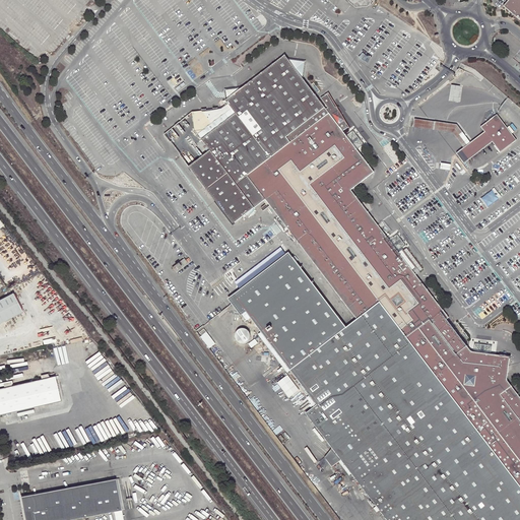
[(368,8),(373,0),(345,0),(355,8),(368,8)]
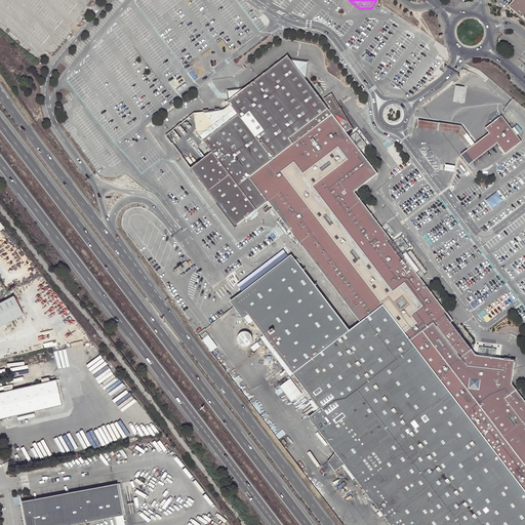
[(524,0),(514,0),(507,9),(524,25),(524,0)]
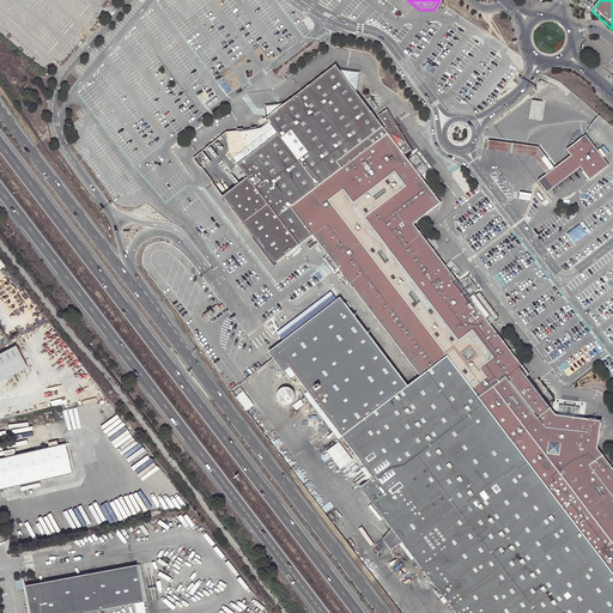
[(521,365),(487,320),(469,297),(463,290),(459,284),(444,265),(414,224),(441,202),(420,176),(414,169),(408,159),(404,155),(411,150),(388,109),(378,115),(387,126),(384,128),(357,93),(338,68),(335,65),(332,68),(325,74),(319,78),(311,84),(304,90),(297,95),(286,103),(272,114),(266,119),(268,122),(273,128),(277,134),(238,164),(248,177),(223,196),(274,265),(313,236),(316,240),(308,246),(310,248),(319,243),(329,258),(334,262),(338,268),(420,376),(448,356),(453,363),(479,398),(497,384),(521,365)]
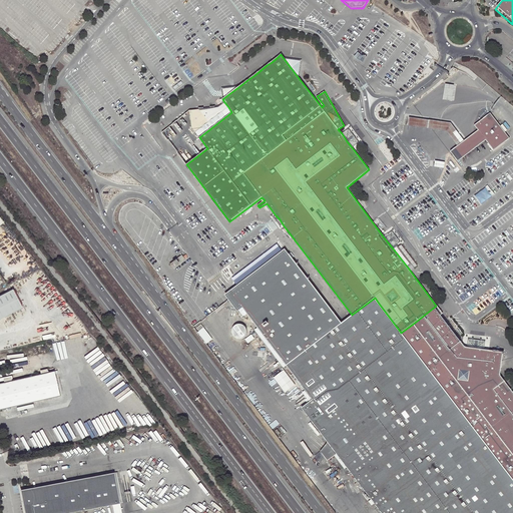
[(302,59),(283,57),(299,78),(302,59)]
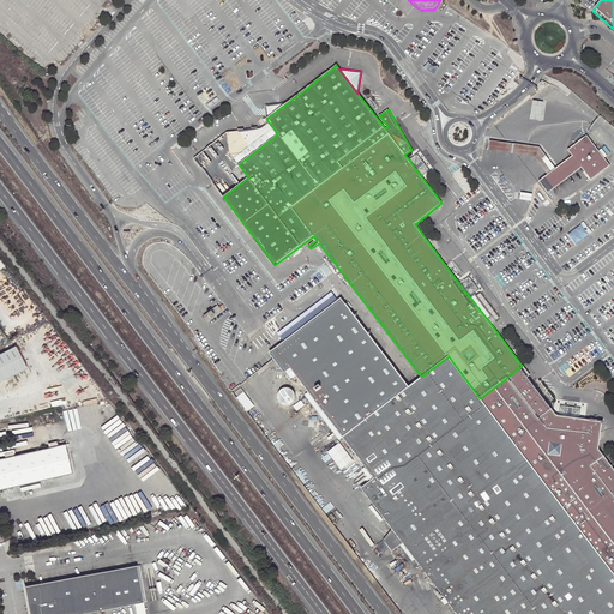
[(541,103),(531,102),(529,116),(529,120),(540,121),(540,114),(541,103)]
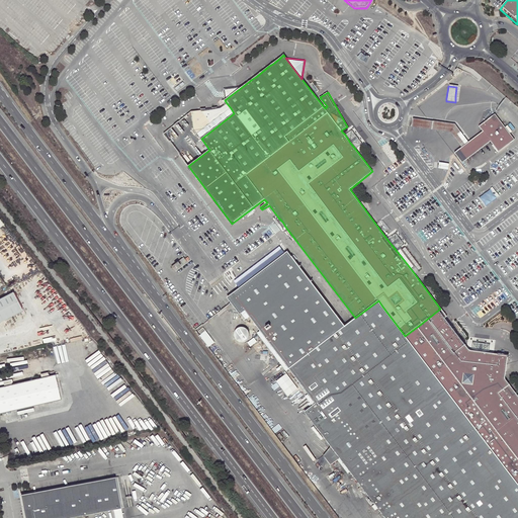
[(224,94),(225,100),(230,96),(242,87),(223,89),(224,94)]
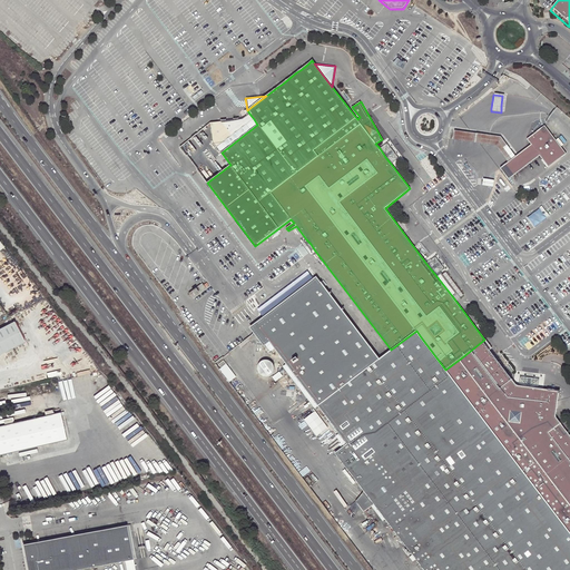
[(222,124),(227,130),(232,136),(254,119),(249,114),(243,119),(222,124)]
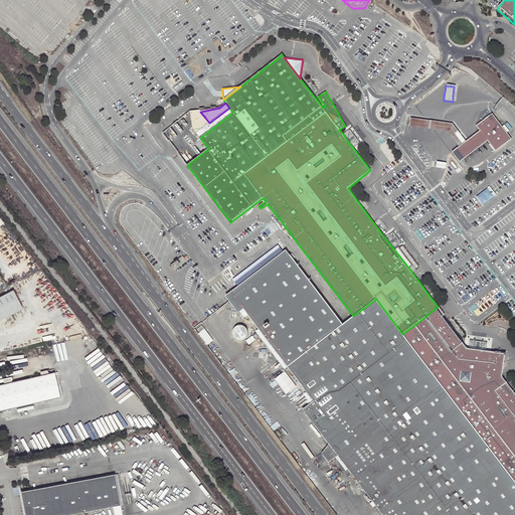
[(200,138),(232,113),(229,108),(209,123),(205,127),(196,133),(200,138)]
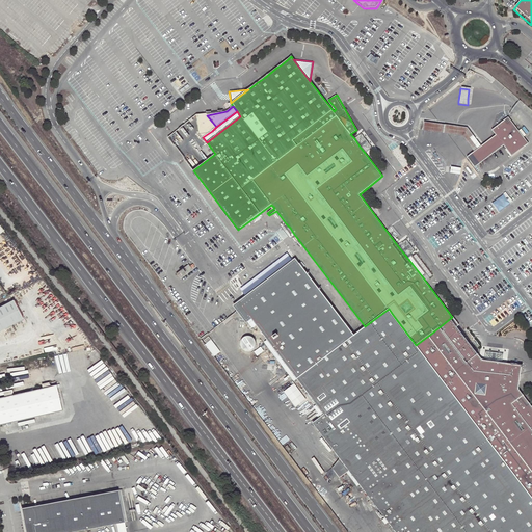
[(508,116),(491,129),(496,135),(467,156),(474,166),(503,144),(511,156),(528,143),(508,116)]
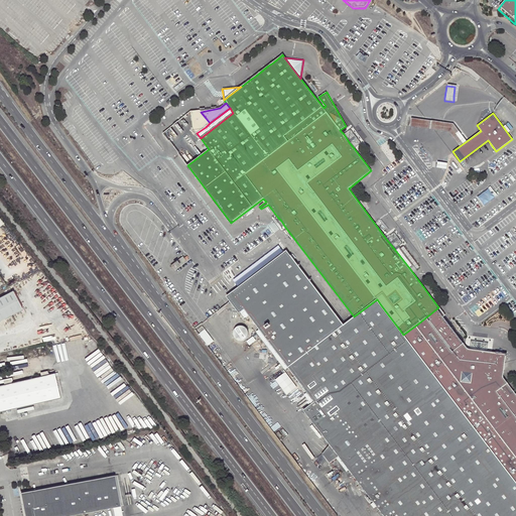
[(426,119),(411,118),(410,126),(423,128),(448,131),(452,135),(459,145),(467,140),(458,128),(454,123),(426,119)]
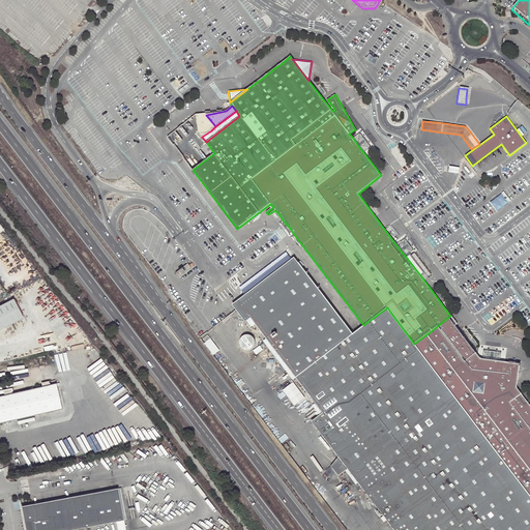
[(359,133),(353,138),(358,146),(363,152),(371,147),(365,140),(359,133)]
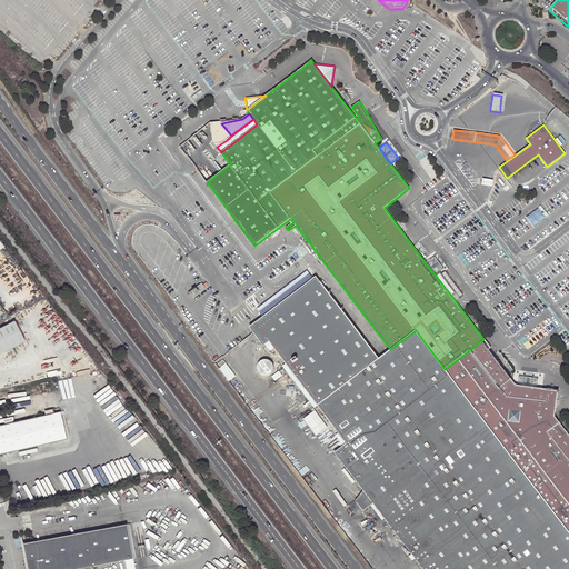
[(538,208),(526,218),(533,227),(546,218),(538,208)]
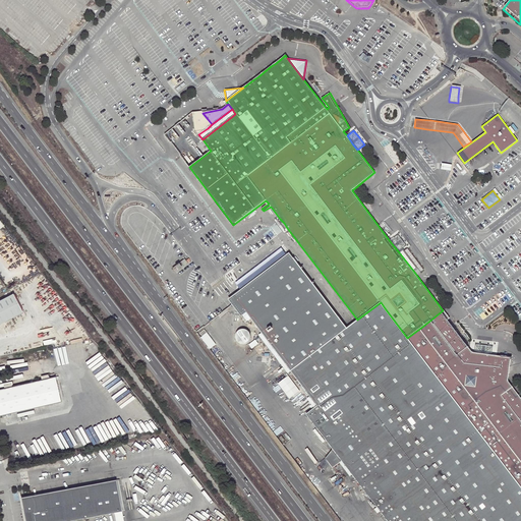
[(284,230),(287,228),(284,223),(280,219),(277,221),(281,226),(284,230)]
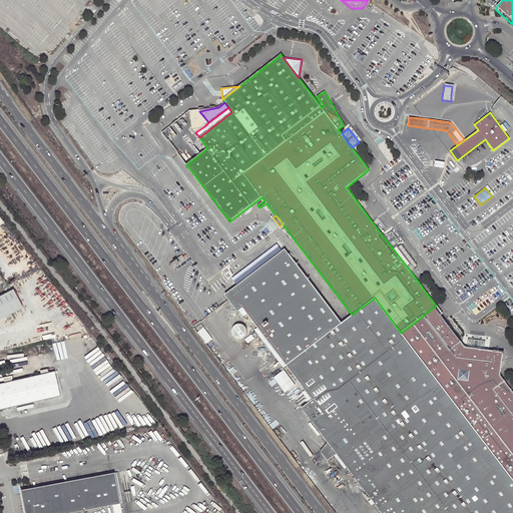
[(377,218),(372,221),(384,237),(389,233),(377,218)]
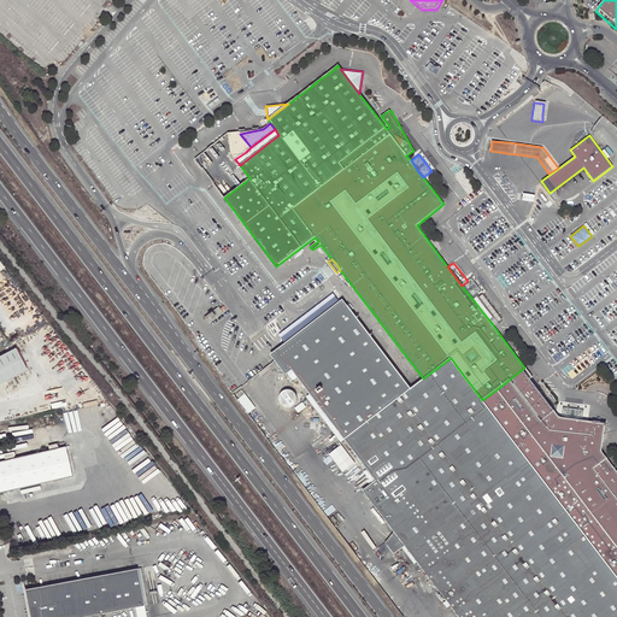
[(466,292),(472,299),(477,294),(482,291),(477,285),(472,277),(468,281),(462,286),(466,292)]
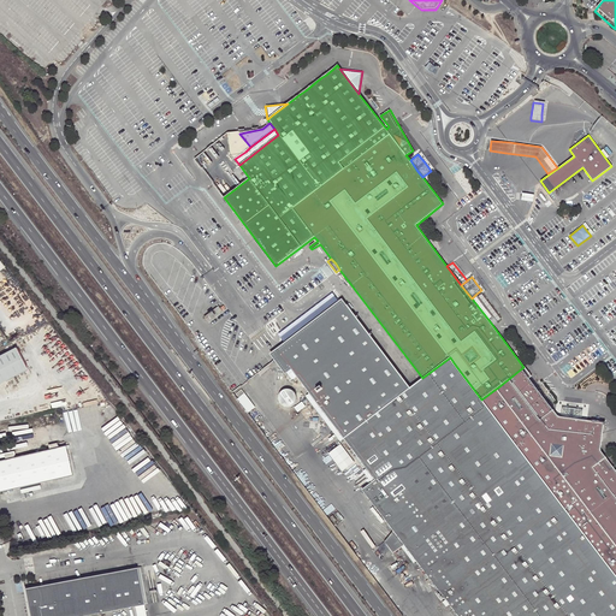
[(608,277),(604,279),(612,290),(615,288),(608,277)]
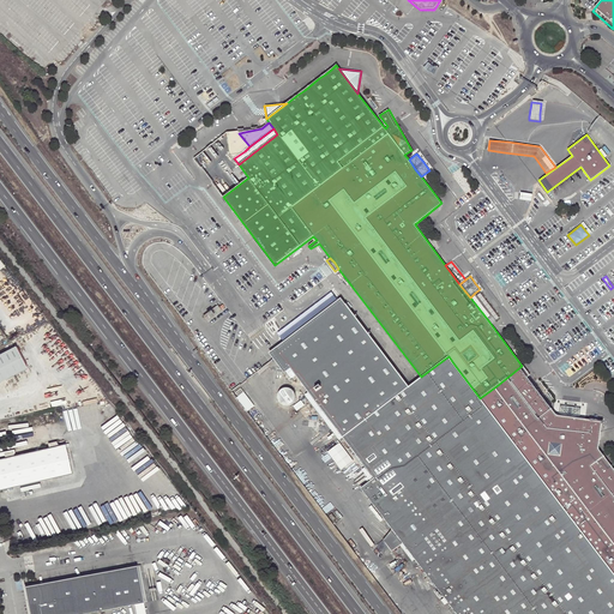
[(494,315),(475,293),(470,298),(488,320),(494,315)]
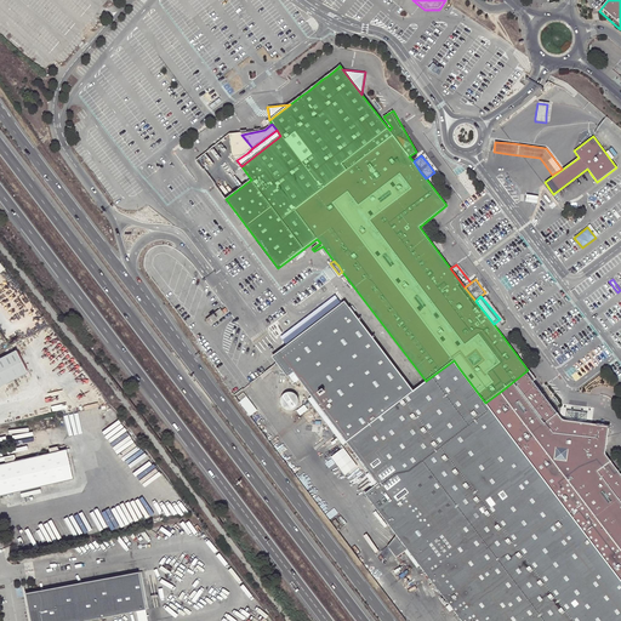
[(332,311),(340,305),(334,297),(331,298),(285,334),(279,339),(285,346),(332,311)]
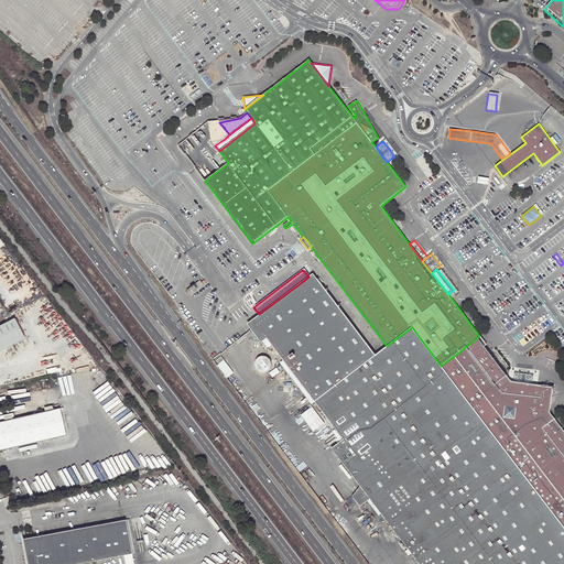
[(261,342),(263,340),(267,338),(257,325),(317,279),(313,273),(308,277),(302,282),(259,314),(251,320),(247,323),(261,342)]
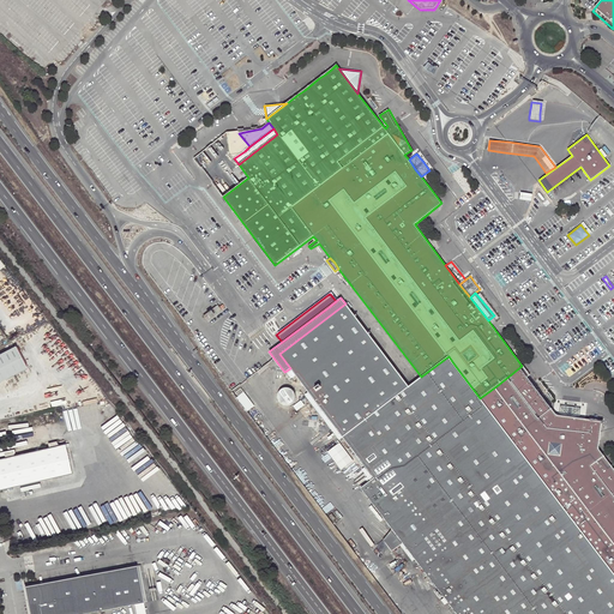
[(391,528),(402,542),(456,613),(613,613),(613,469),(599,449),(602,421),(579,419),(570,417),(559,415),(557,415),(528,377),(530,375),(522,366),(498,385),(480,398),(453,363),(449,356),(421,377),(409,386),(345,304),(280,354),(290,368),(287,371),(292,378),(295,374),(374,479),(361,488),(391,528)]
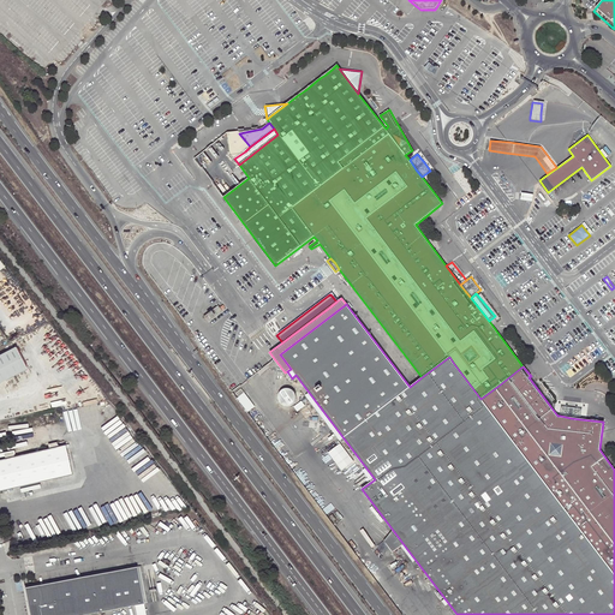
[(221,310),(218,305),(204,316),(207,321),(221,310)]
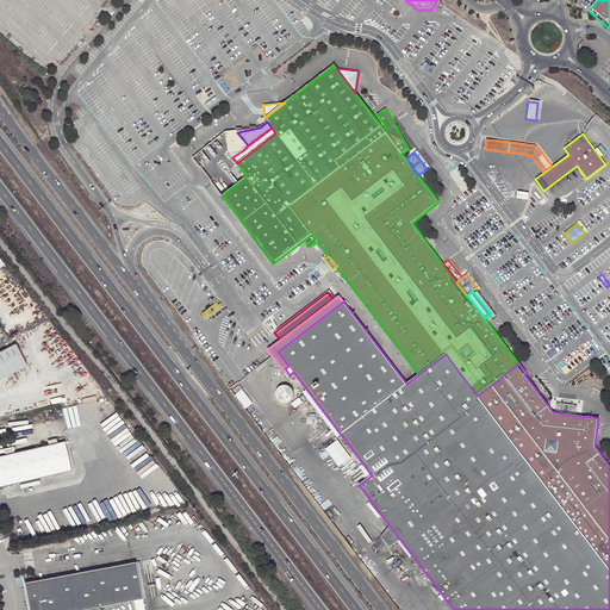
[(565,330),(561,332),(570,343),(572,341),(565,330)]
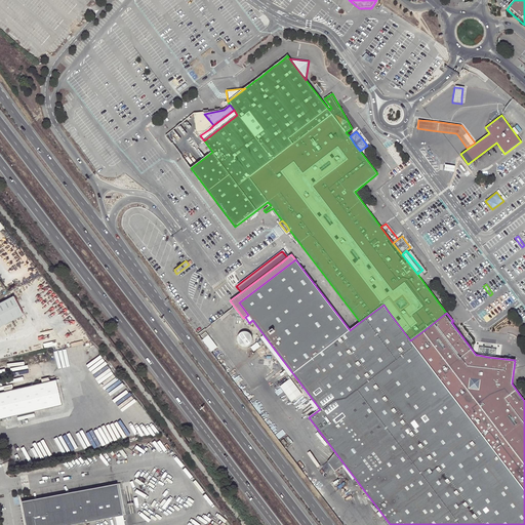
[(0,326),(23,315),(12,296),(0,303),(0,326)]
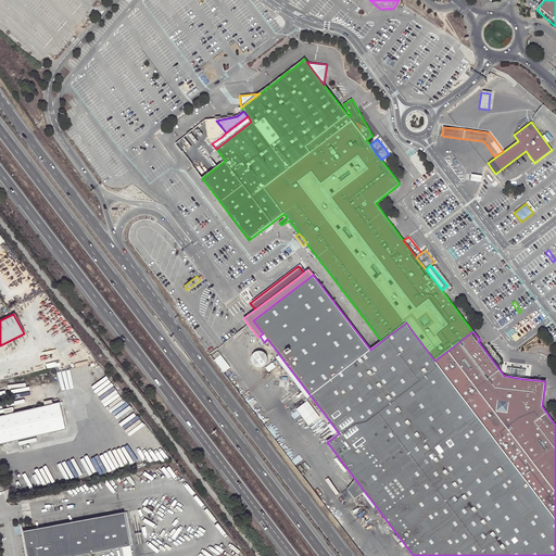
[(257,349),(250,354),(258,365),(266,359),(257,349)]
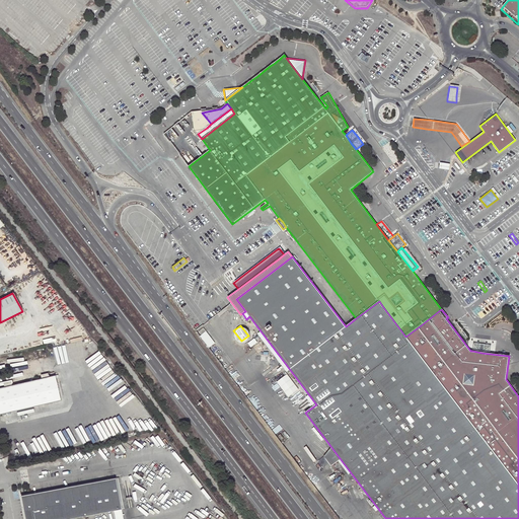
[(207,330),(201,335),(208,347),(214,343),(207,330)]
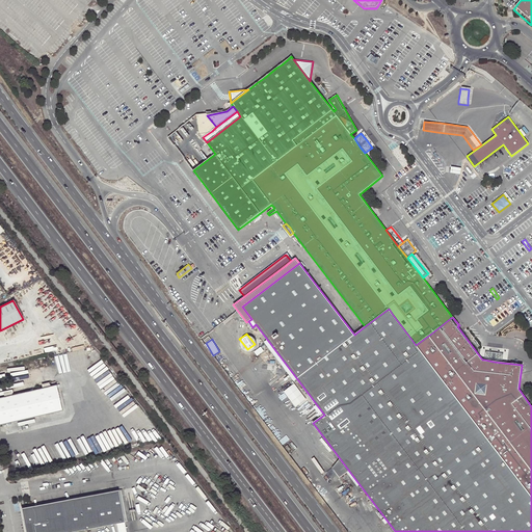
[(485,351),(484,360),(494,362),(502,363),(502,356),(503,353),(495,352),(485,351)]
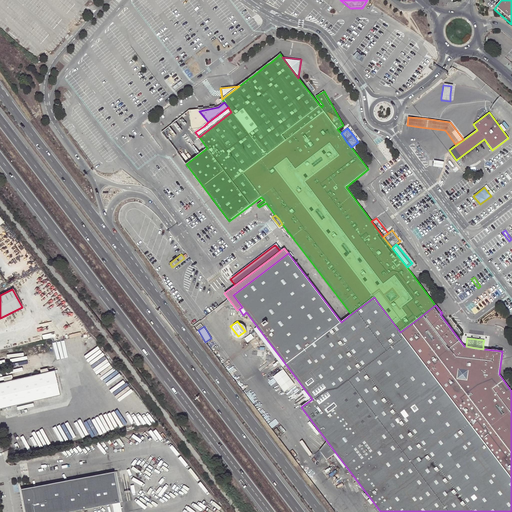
[(55,371),(0,383),(0,409),(60,395),(55,371)]
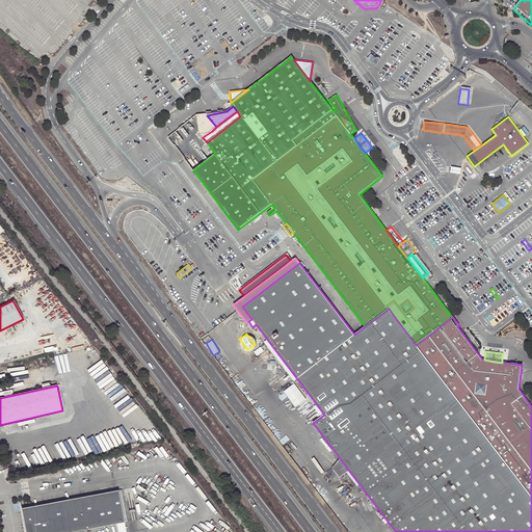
[(339,477),(348,470),(339,457),(331,467),(339,477)]
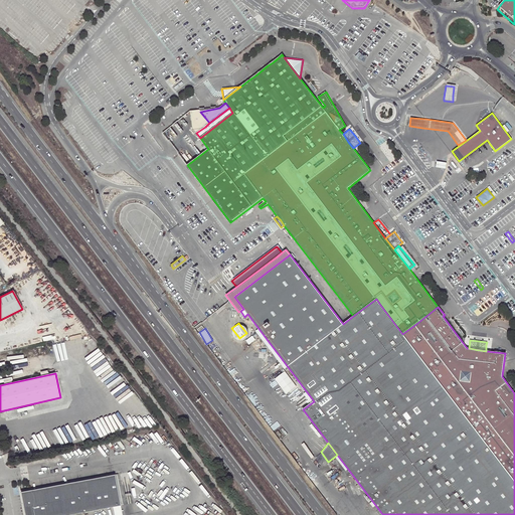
[(122,501),(117,474),(22,492),(26,514),(69,514),(125,505),(125,501),(122,501)]
